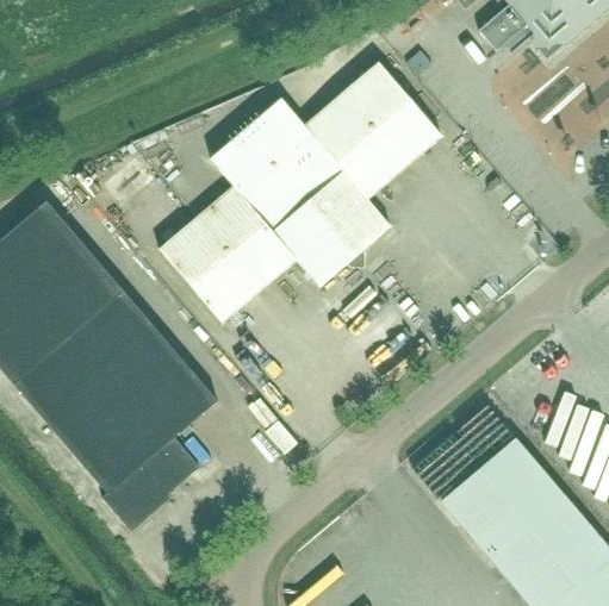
[(547,57),(608,4),(608,0),(497,0),(504,7),(478,29),(496,50),(522,29),(547,57)]
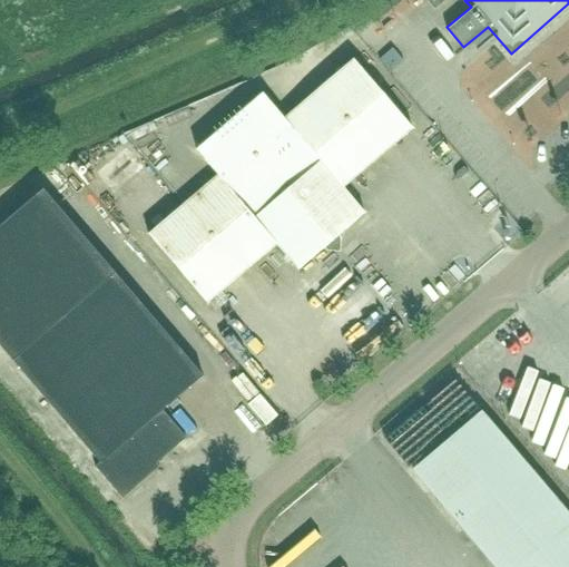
[(413,126),(354,57),(284,116),(263,91),(197,147),(218,173),(149,232),(208,301),(277,242),(298,267),(365,211),(344,185),(413,126)]
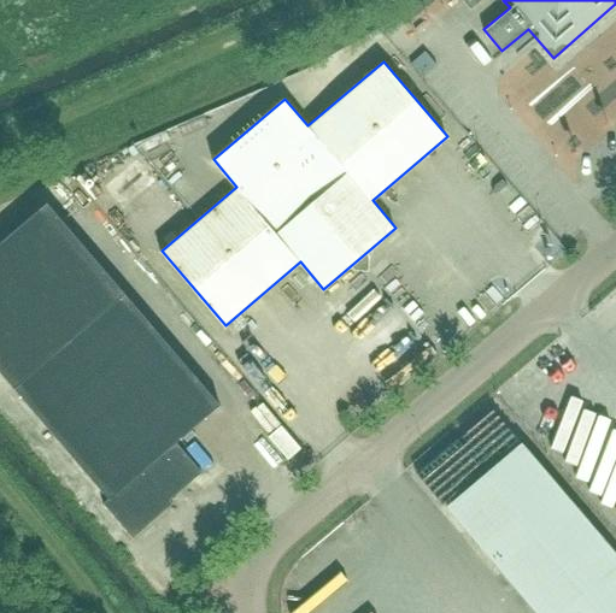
[(48,204),(0,243),(0,371),(110,500),(105,504),(134,538),(175,504),(171,500),(204,472),(177,442),(221,405),(48,204)]
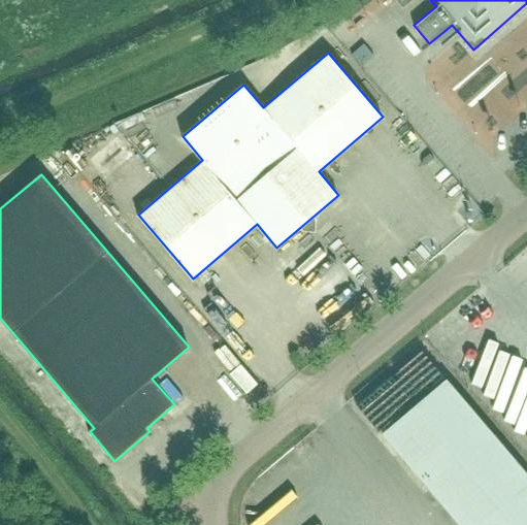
[(461,524),(526,524),(526,473),(447,379),(383,433),(461,524)]
